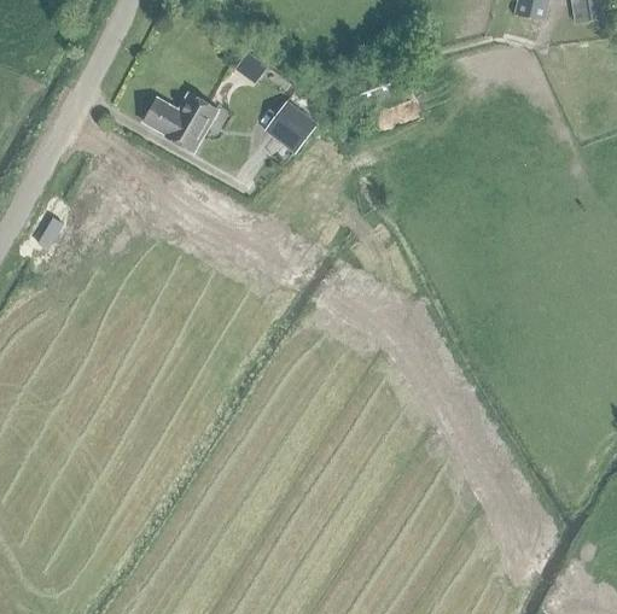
[(516,0),(513,13),(543,21),(547,0),(516,0)]
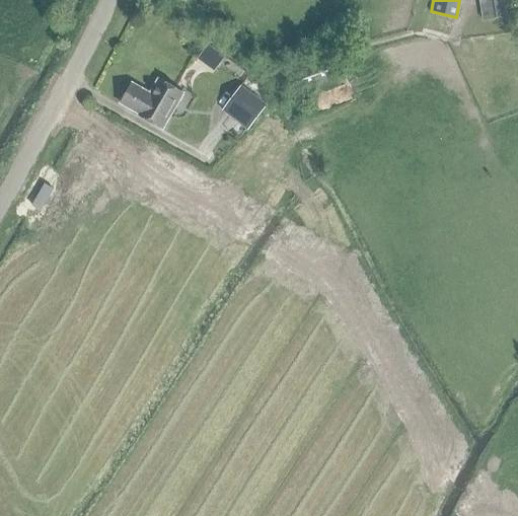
[(478,0),(482,18),(508,14),(506,0),(478,0)]
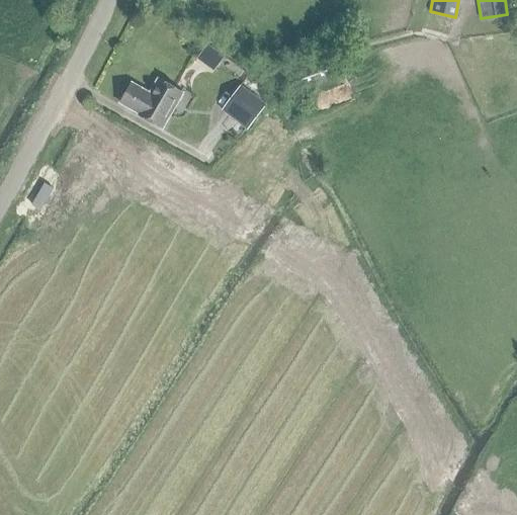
[(297,69),(305,88),(330,79),(323,60),(297,69)]
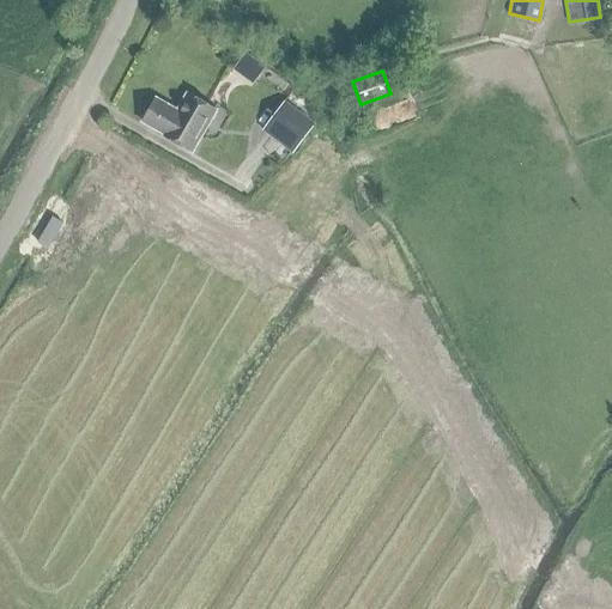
[(141,120),(163,132),(162,133),(192,150),(214,108),(185,91),(175,109),(155,97),(141,120)]
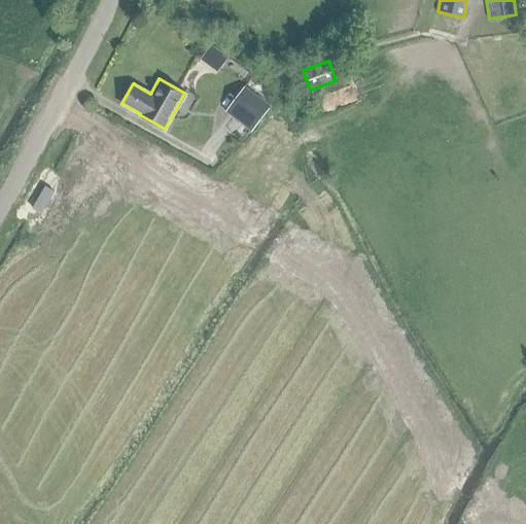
[(224,110),(250,130),(270,105),(244,84),(224,110)]
